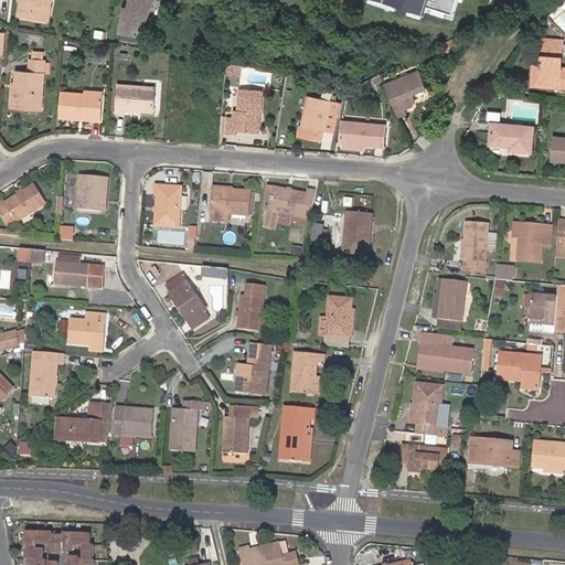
[(20,0),(18,14),(33,17),(33,13),(49,16),(51,0),(20,0)]
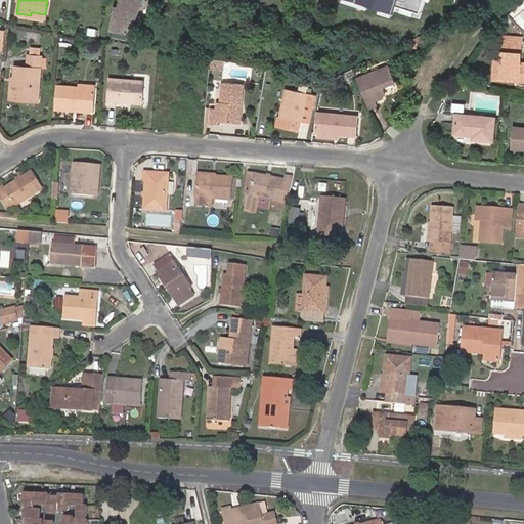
[(139,2),(130,0),(118,0),(117,9),(113,9),(108,32),(128,34),(139,2)]
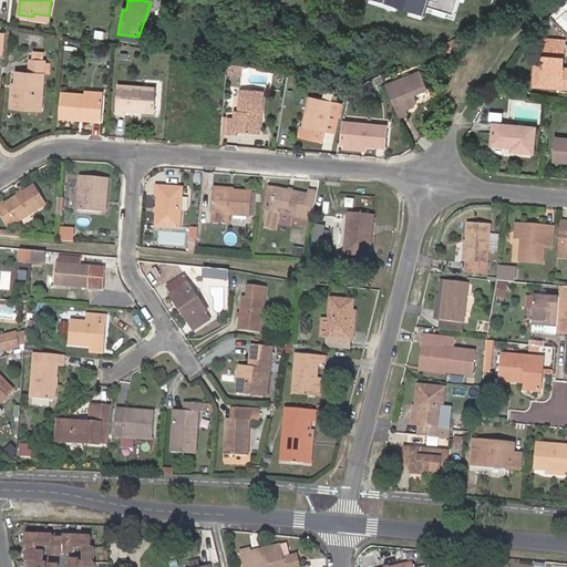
[(391,0),(455,20),(462,0),(391,0)]
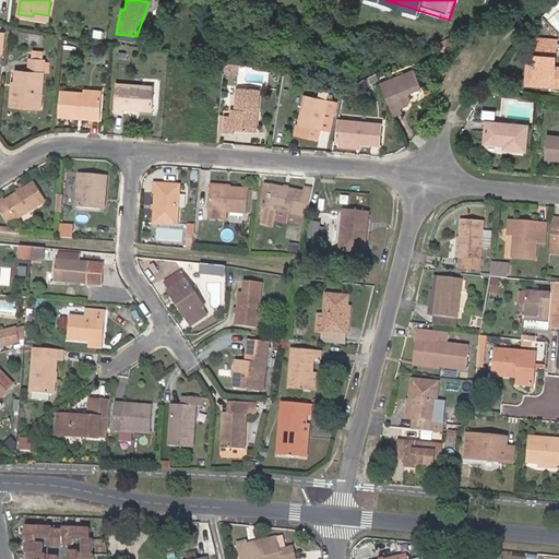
[(167,27),(170,18),(161,13),(157,24),(167,27)]
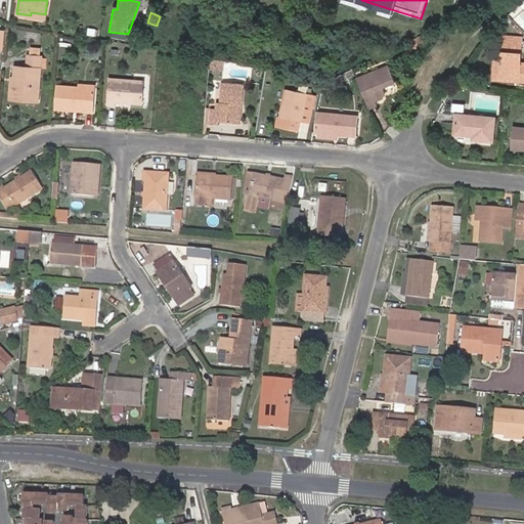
[(0,47),(7,49),(9,28),(0,27),(0,47)]
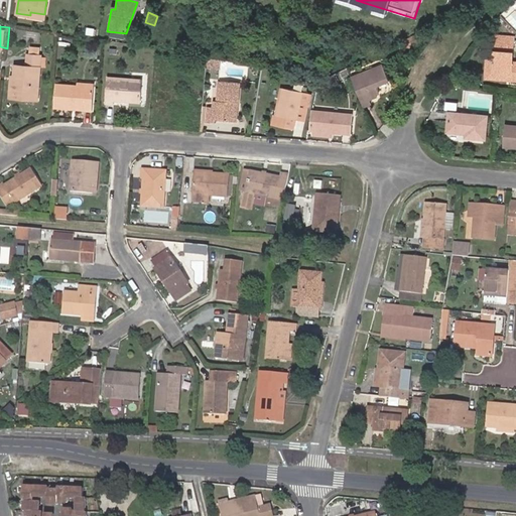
[(495,36),(494,43),(513,45),(514,38),(495,36)]
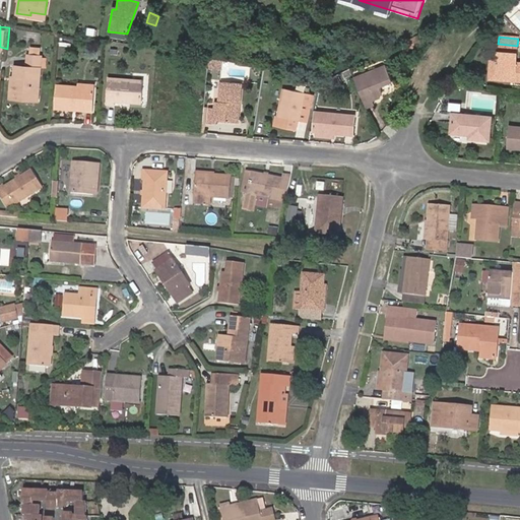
[(416,38),(408,42),(411,48),(419,43),(416,38)]
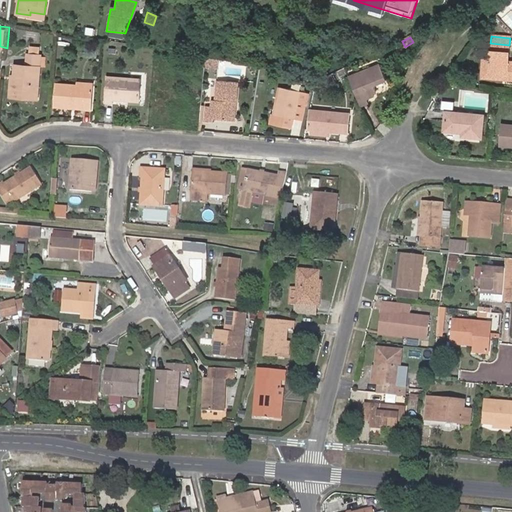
[(490,43),(489,51),(487,72),(506,73),(506,80),(511,80),(511,62),(508,62),(509,45),(490,43)]
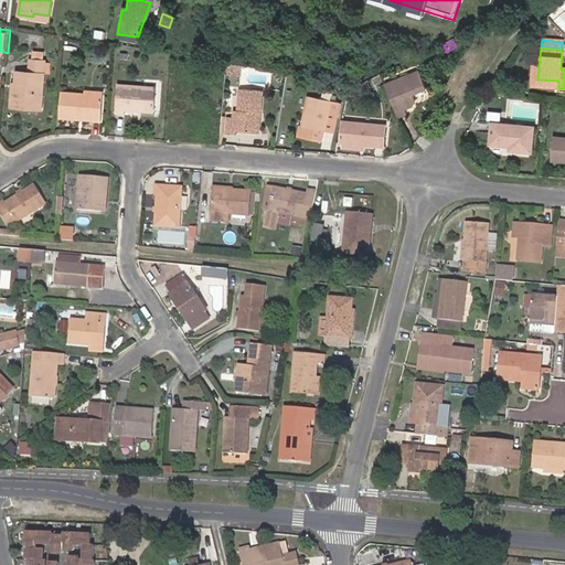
[(537,80),(540,56),(533,55),(530,86),(558,88),(558,81),(537,80)]
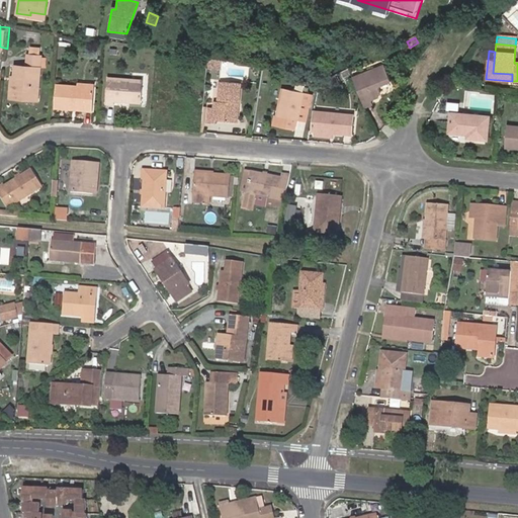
[(20,92),(38,94),(41,55),(37,55),(28,53),(26,66),(15,65),(15,75),(14,81),(11,81),(10,97),(19,97),(20,92)]
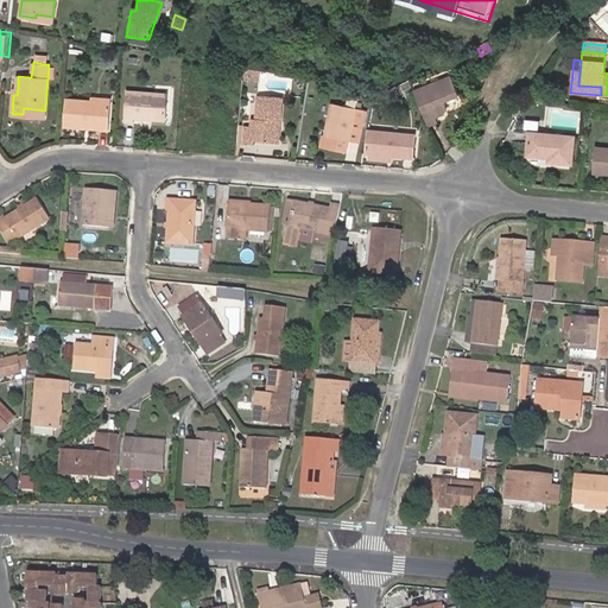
[(257,70),(244,67),(242,77),(255,80),(257,70)]
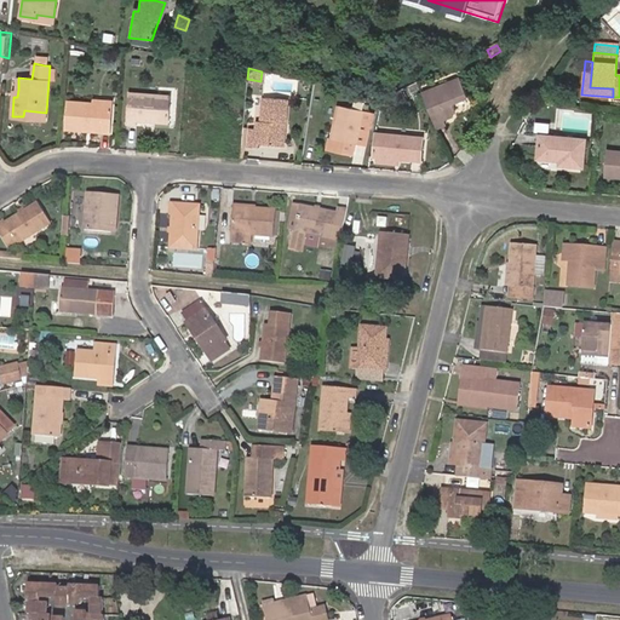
[(420,91),(432,120),(452,113),(451,112),(451,109),(454,108),(452,101),(466,95),(460,76),(420,91)]
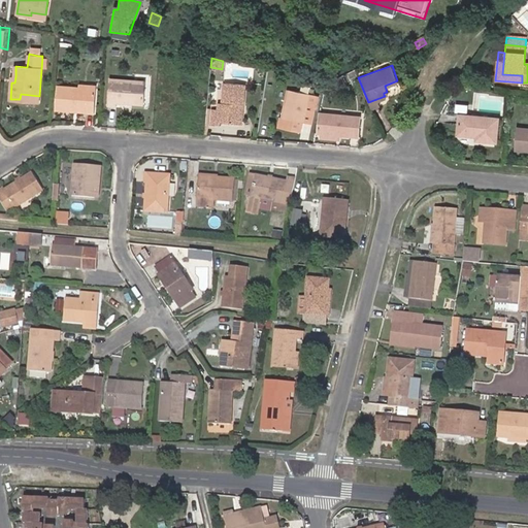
[(119,86),(118,99),(144,101),(145,79),(110,77),(110,85),(119,86)]
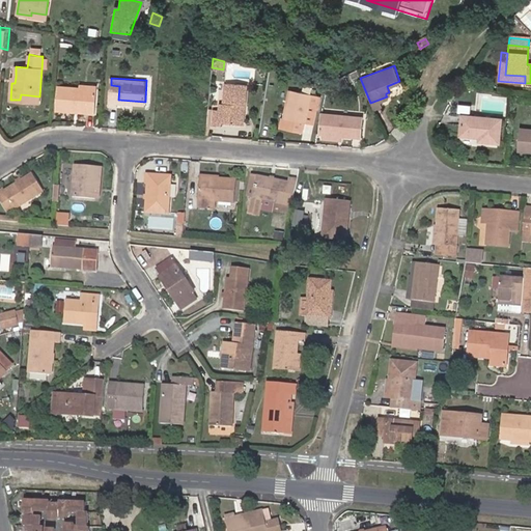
[(343,79),(335,83),(338,89),(346,85),(343,79)]
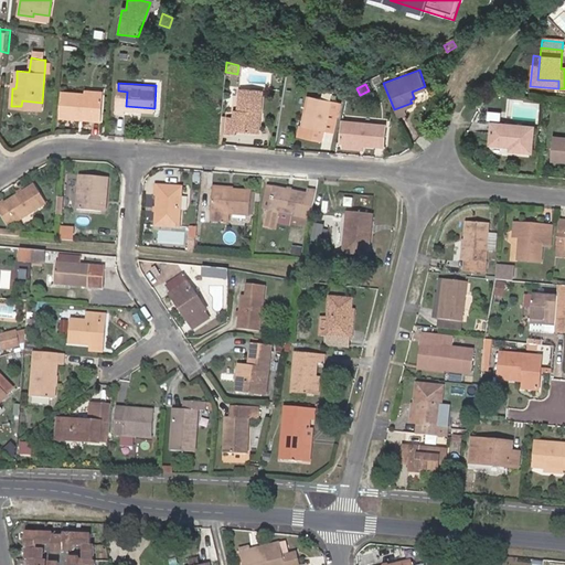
[(240,107),(238,107),(234,107),(234,114),(232,114),(227,114),(226,132),(235,134),(235,130),(256,132),(257,113),(260,113),(263,88),(242,87),(240,107)]
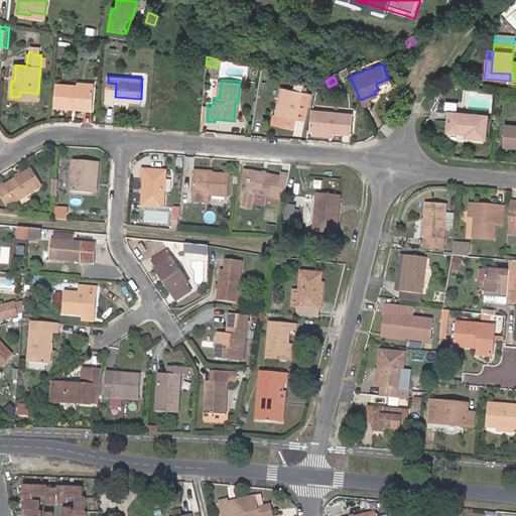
[(57,82),(55,104),(85,106),(85,108),(93,109),(94,85),(79,84),(57,82)]
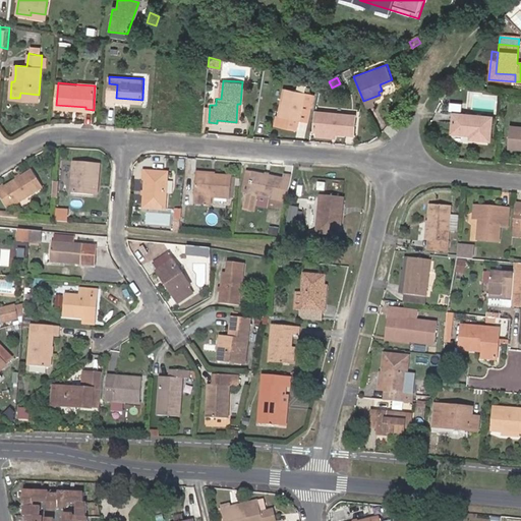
[(116,103),(116,98),(117,84),(109,83),(107,102),(116,103)]
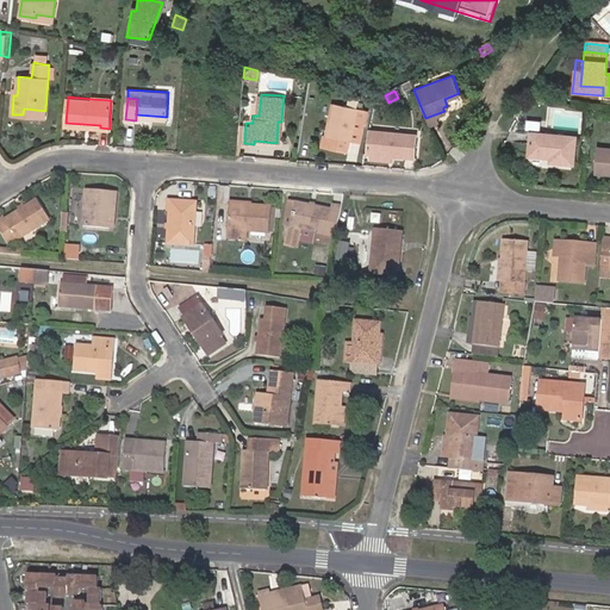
[(334,101),(328,135),(327,136),(323,136),(321,147),(346,153),(354,124),(362,126),(366,110),(334,101)]
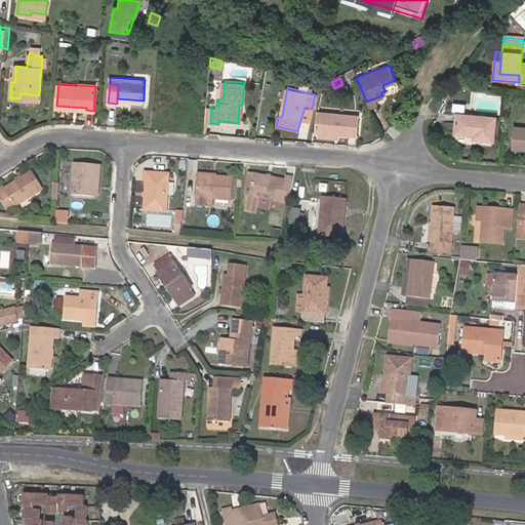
[(357,115),(316,111),(314,130),(316,130),(336,133),(355,135),(357,115)]
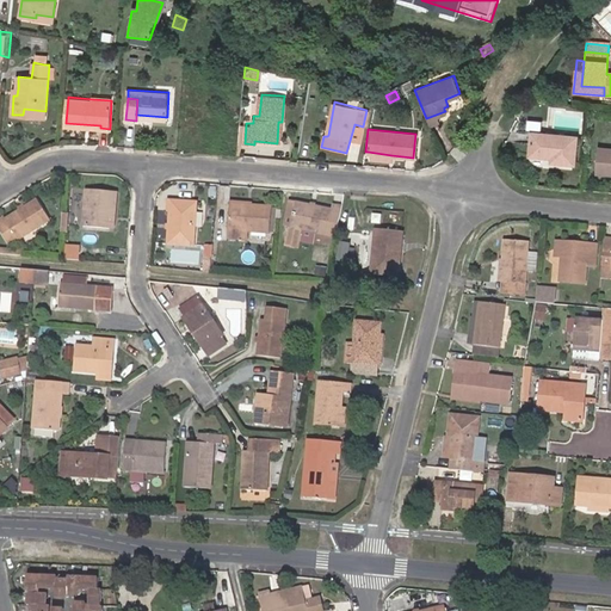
[(551,161),(574,164),(576,136),(531,133),(530,155),(553,158),(551,161)]
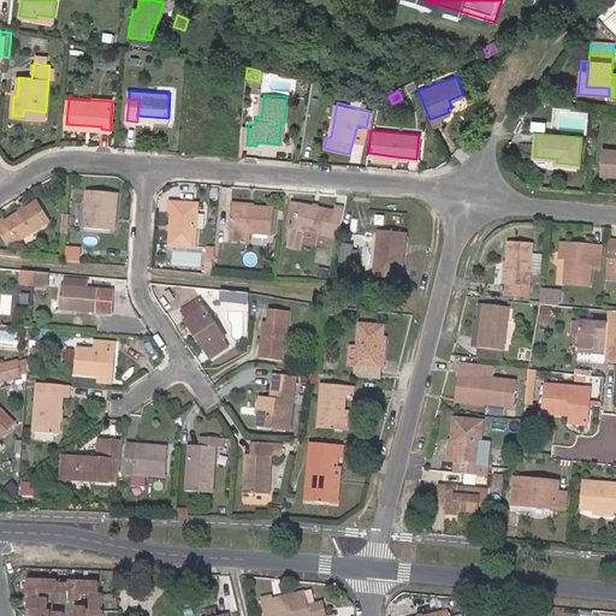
[(602,175),(615,175),(615,148),(604,148),(602,175)]
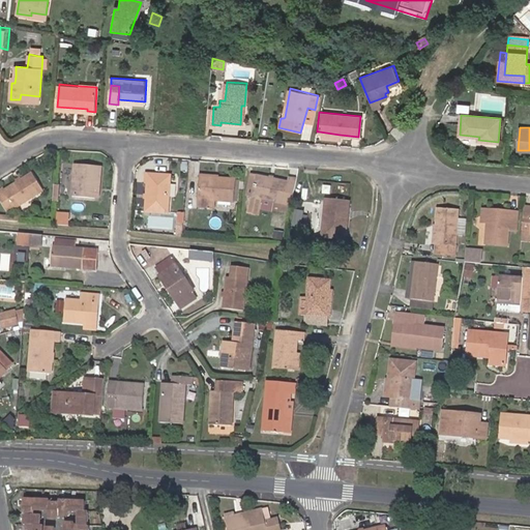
[(96,184),(101,185),(104,166),(77,164),(74,195),(96,197),(96,184)]
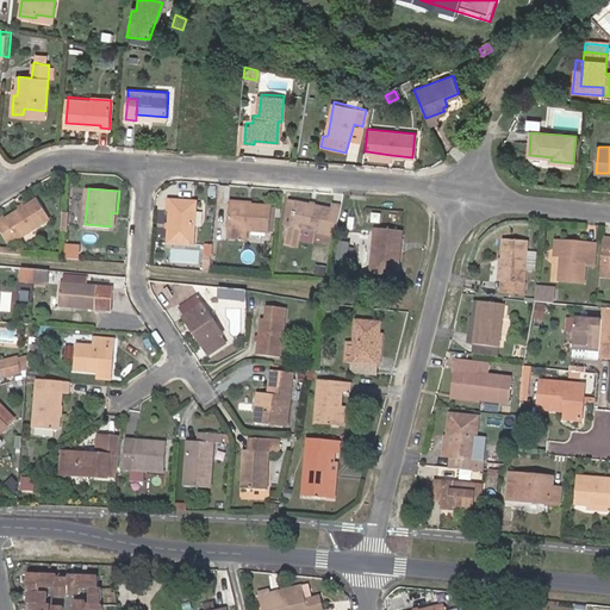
[(170,209),(169,222),(169,228),(168,242),(193,244),(197,200),(172,198),(170,209)]
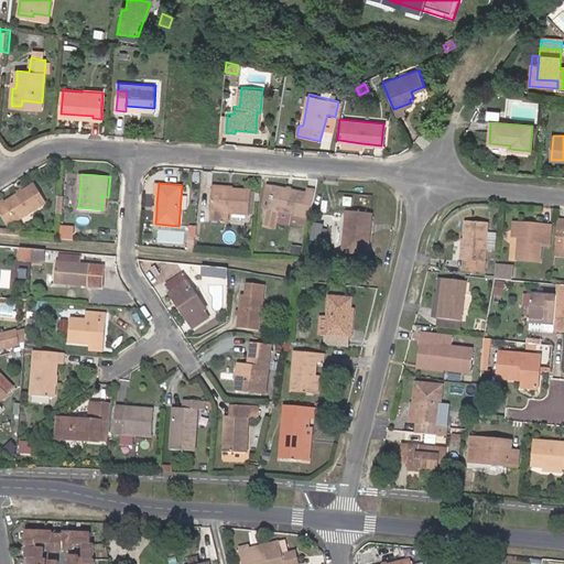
[(24,191),(20,193),(7,202),(0,205),(0,209),(8,223),(14,219),(15,220),(31,212),(47,201),(36,184),(24,191)]
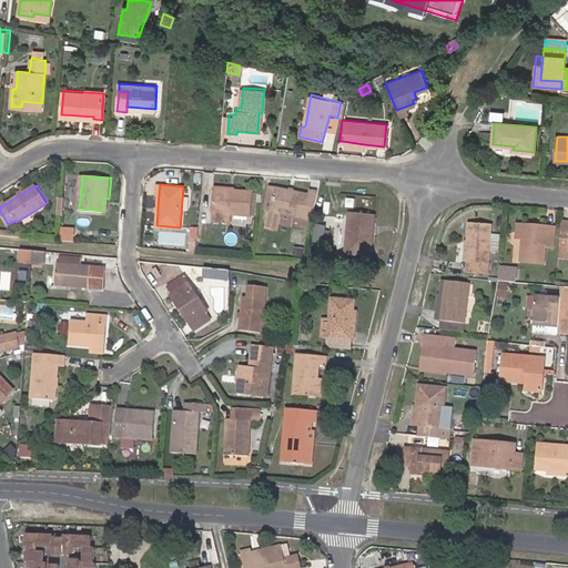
[(273,199),(276,200),(280,189),(269,186),(264,206),(271,209),(273,199)]
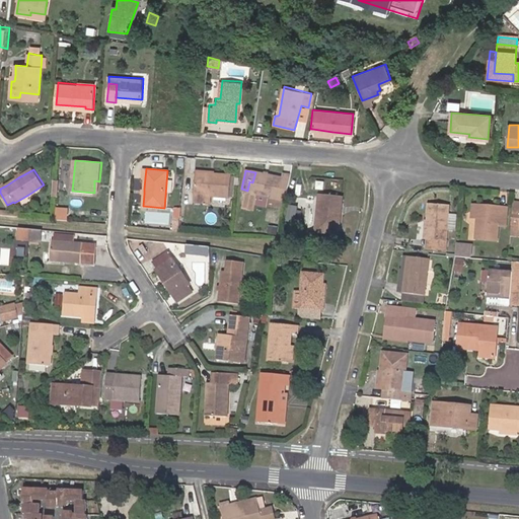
[(230,175),(197,172),(195,201),(210,203),(210,196),(227,198),(230,175)]
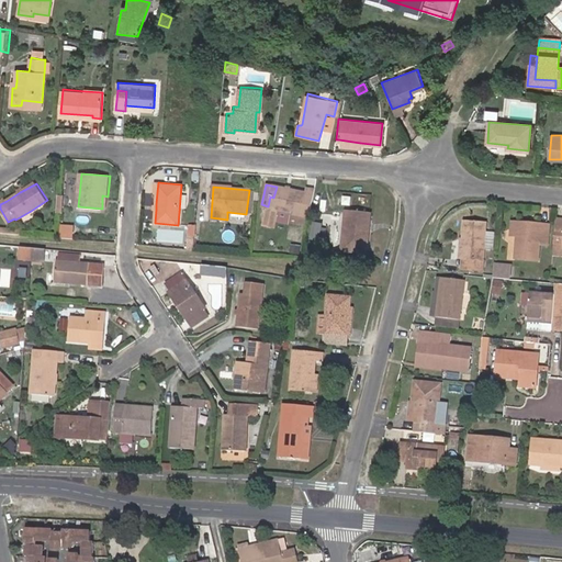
[(291,213),(307,216),(313,190),(306,188),(305,192),(290,190),(285,189),(277,187),(273,198),(270,197),(268,206),(268,208),(263,224),(276,226),(277,220),(279,210),(291,213)]
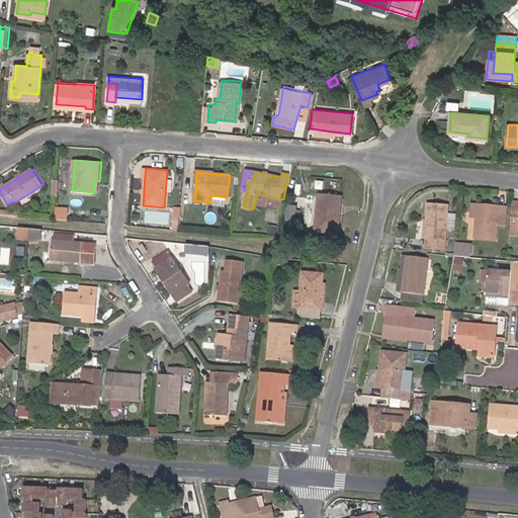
[(268,196),(257,193),(255,202),(266,204),(268,196)]
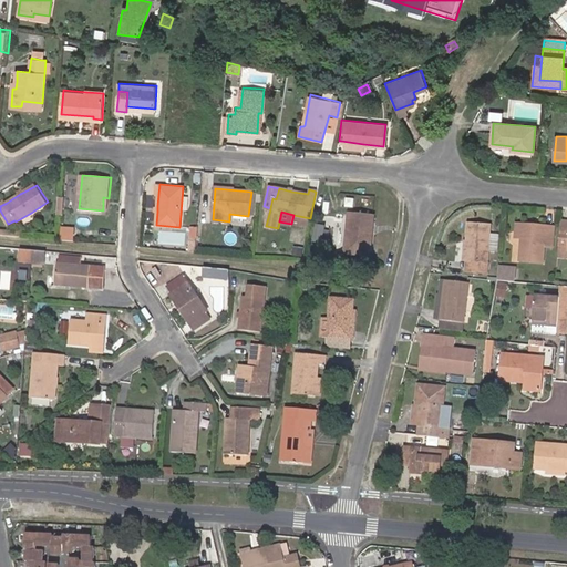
[(368,253),(370,234),(366,233),(368,214),(347,212),(342,250),(368,253)]
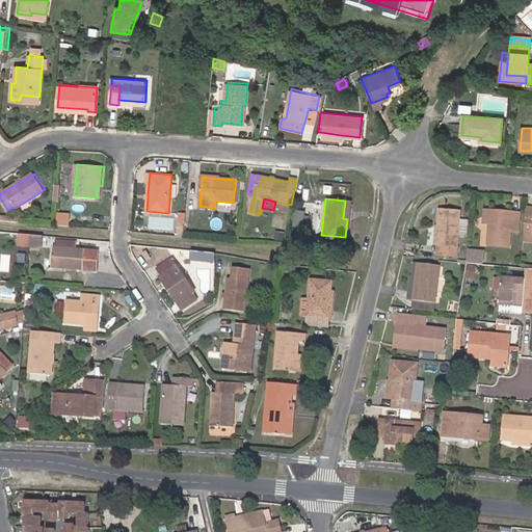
[(30,203),(29,200),(15,208),(17,211),(30,203)]
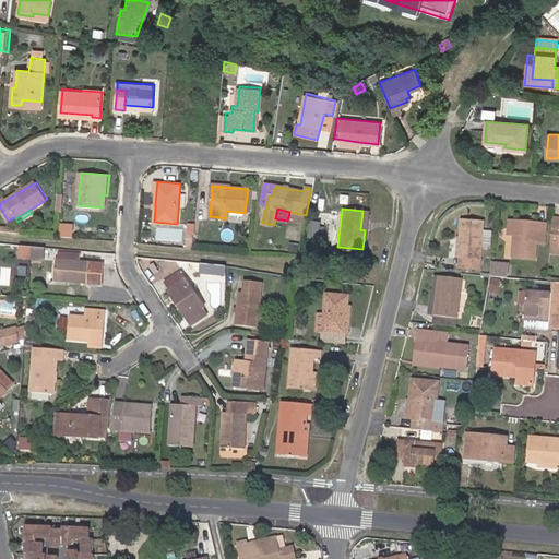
[(558,246),(558,216),(551,216),(548,252),(558,252),(558,247),(558,246)]
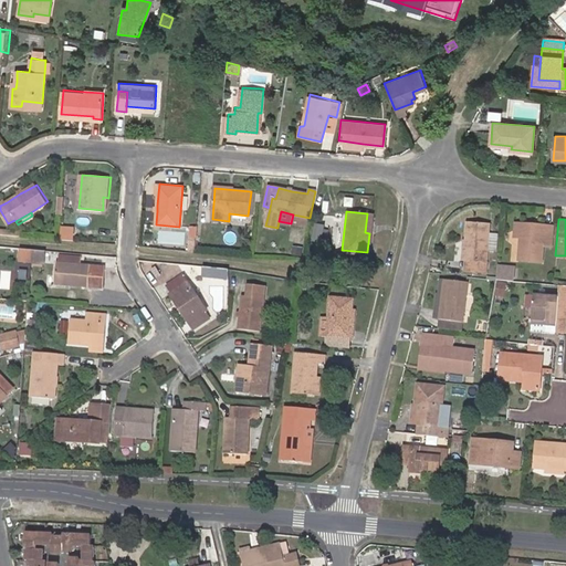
[(464,240),(463,258),(472,259),(471,270),(484,271),(485,250),(486,233),(488,223),(467,221),(464,240)]
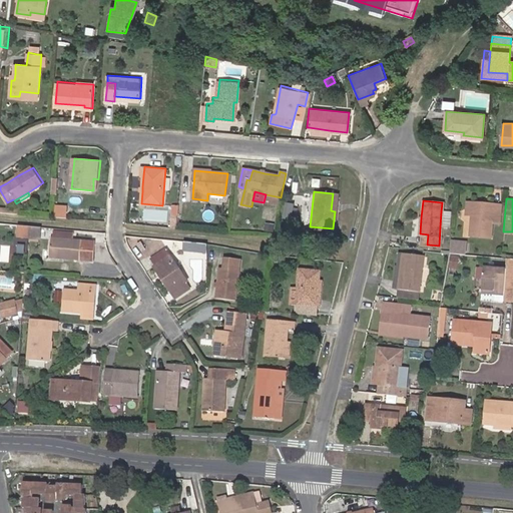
[(501,202),(493,202),(471,200),(470,214),(468,234),(490,236),(491,220),(499,220),(501,202)]
